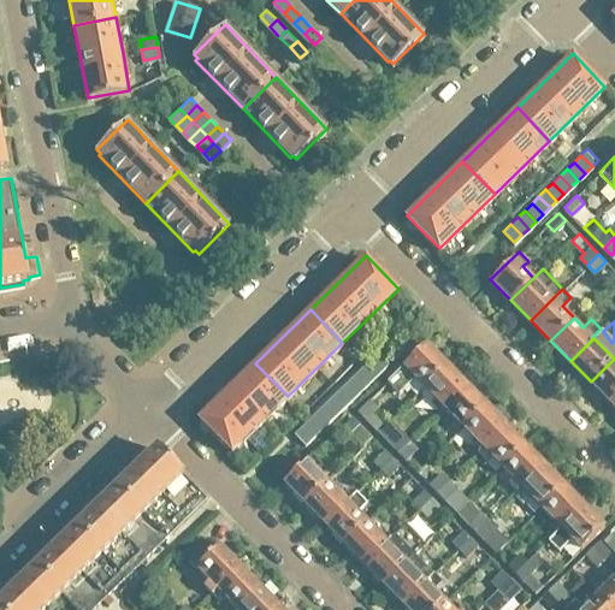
[(424,385),(447,362),(426,342),(389,379),(400,390),(414,375),(424,385)]
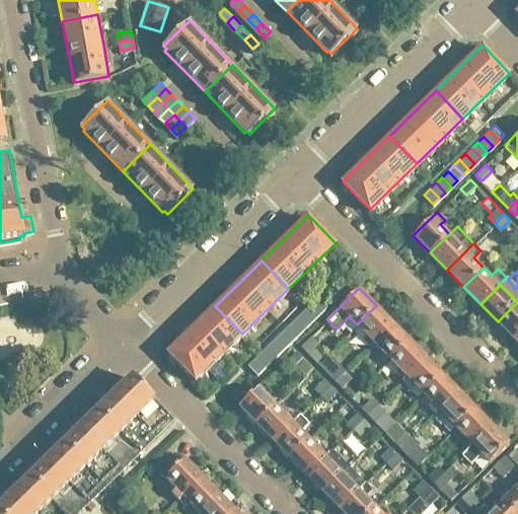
[(319,294),(313,300),(322,309),(328,304),(319,294)]
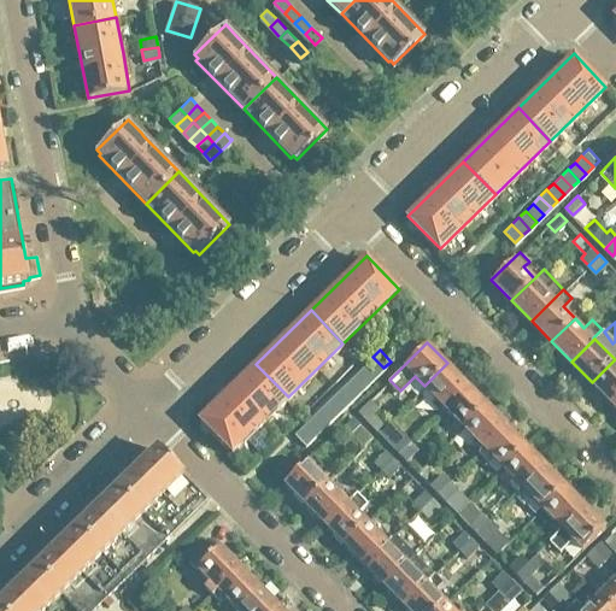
[(373,357),(365,364),(376,375),(383,368),(373,357)]
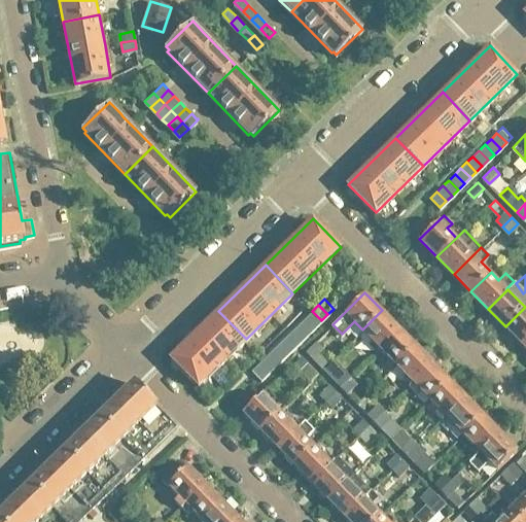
[(522,344),(525,340),(525,307),(505,326),(522,344)]
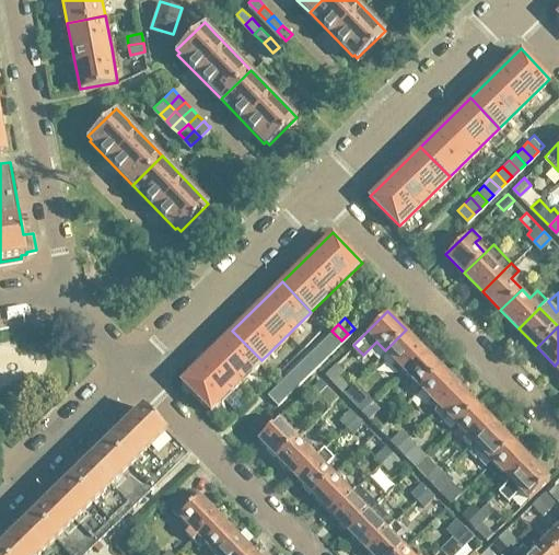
[(403,369),(423,348),(406,330),(385,350),(403,369)]
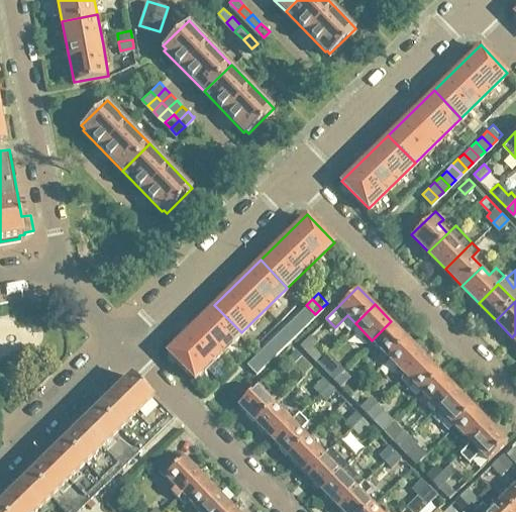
[(195,378),(241,332),(214,305),(168,350),(195,378)]
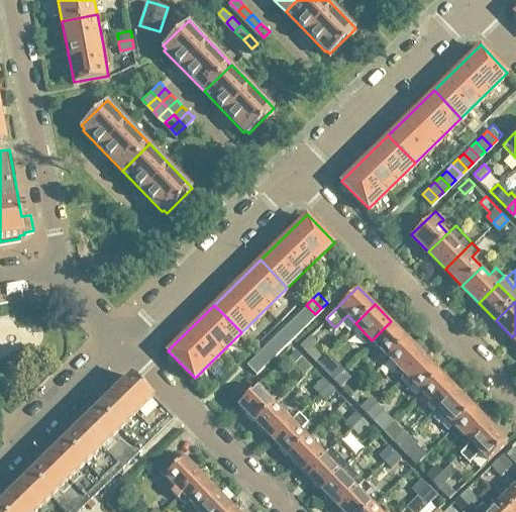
[(306,305),(300,310),(309,320),(315,314),(306,305)]
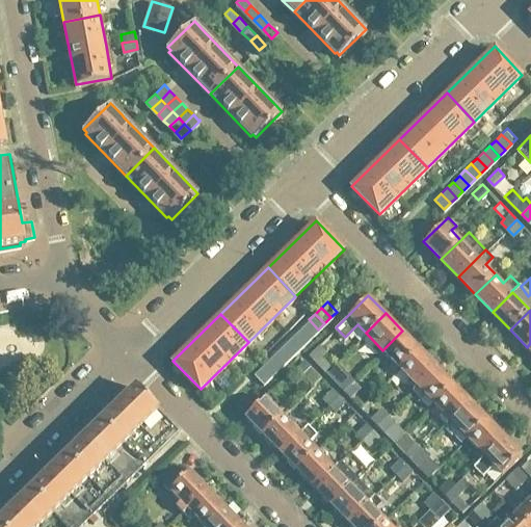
[(309,319),(302,325),(312,335),(318,330),(309,319)]
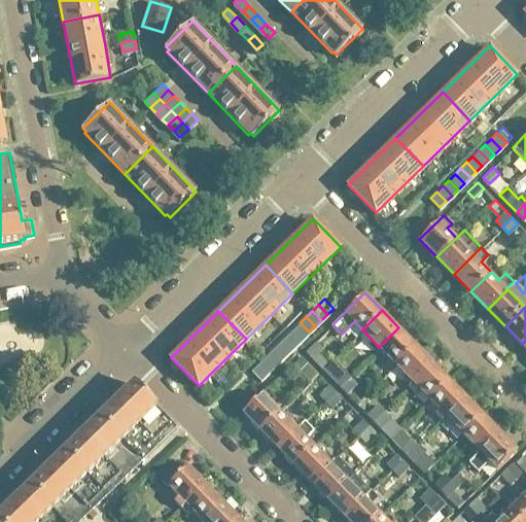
[(300,322),(294,328),(304,338),(309,332),(300,322)]
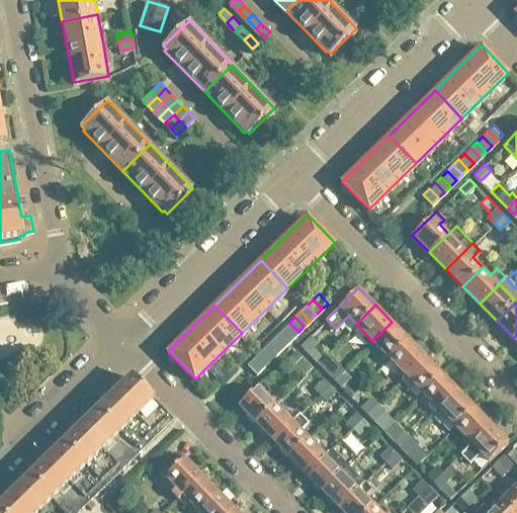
[(389,357),(408,339),(392,322),(372,341),(389,357)]
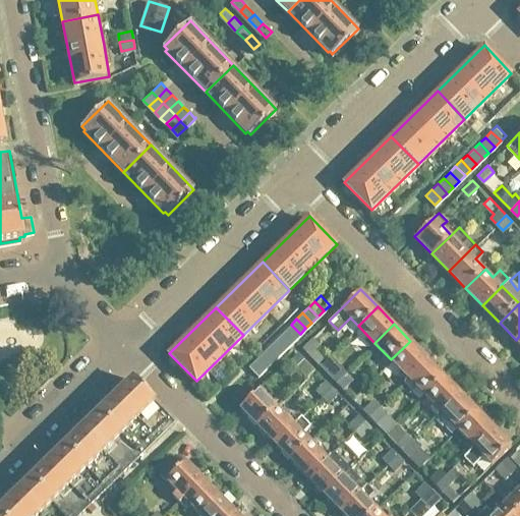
[(291,325),(285,330),(294,340),(300,334),(291,325)]
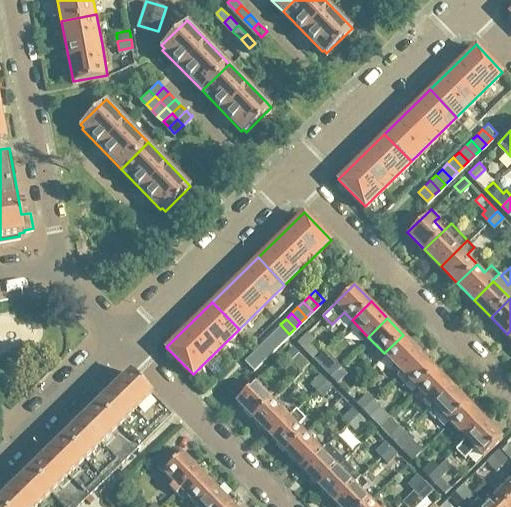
[(280,324),(274,330),(283,339),(289,334),(280,324)]
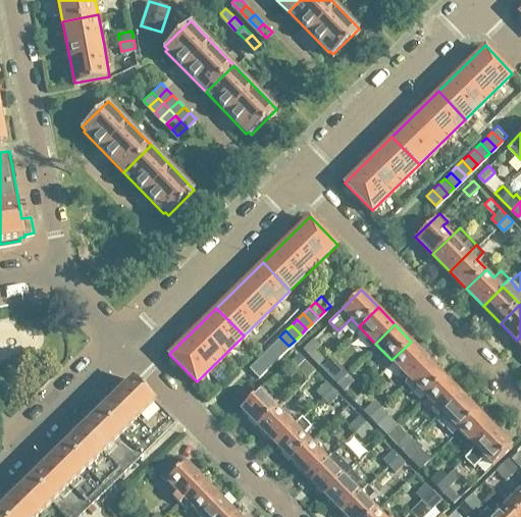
[(279,337),(273,343),(282,352),(289,346),(279,337)]
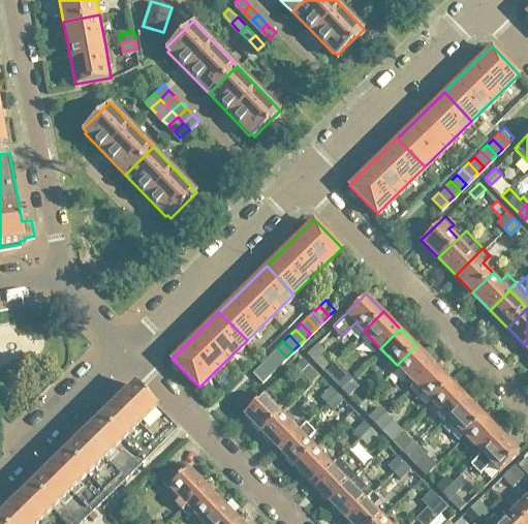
[(313,358),(323,348),(317,341),(307,351),(313,358)]
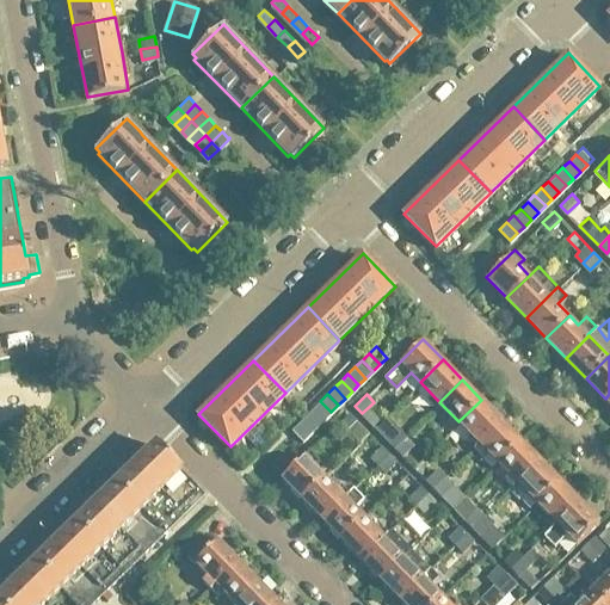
[(479,442),(501,419),(481,400),(458,421),(479,442)]
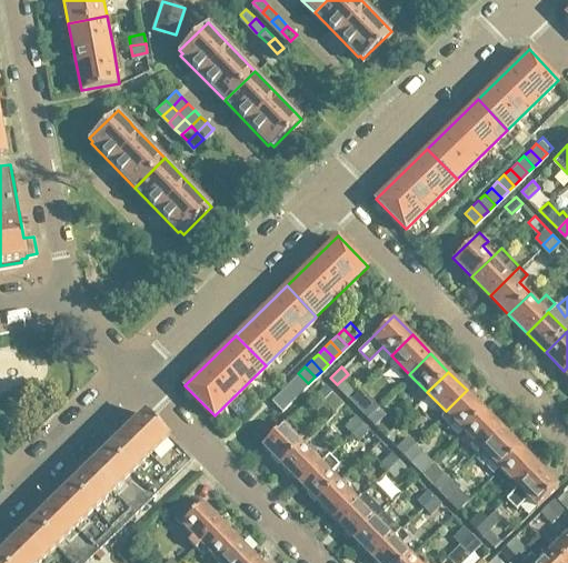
[(298,373),(291,379),(301,390),(308,383),(298,373)]
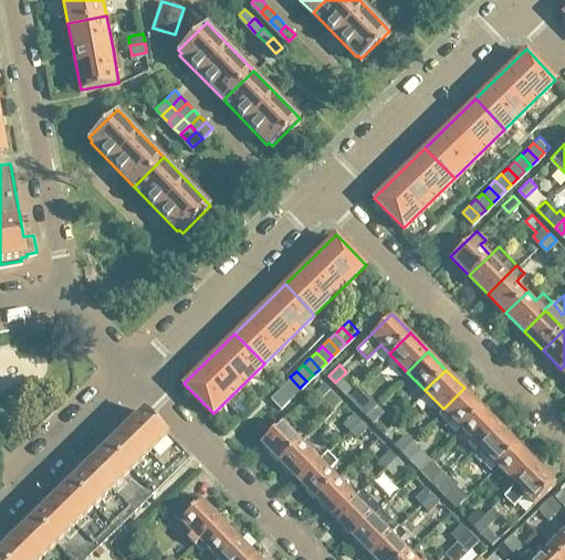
[(290,377),(283,383),(293,393),(300,388),(290,377)]
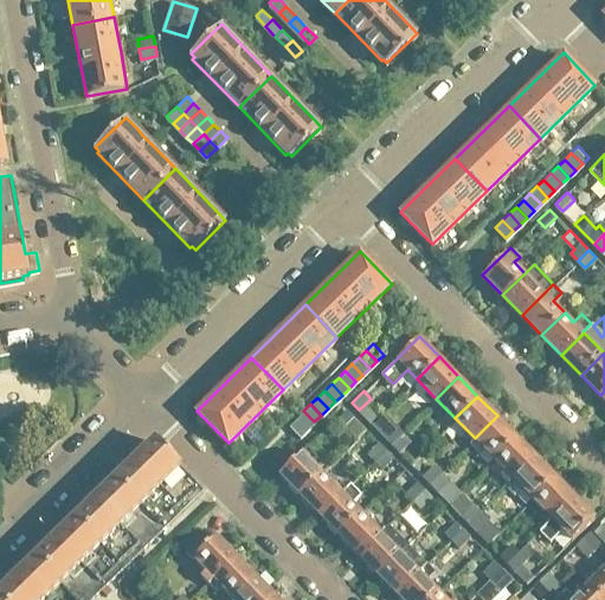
[(341,426),(353,414),(346,407),(334,419),(341,426)]
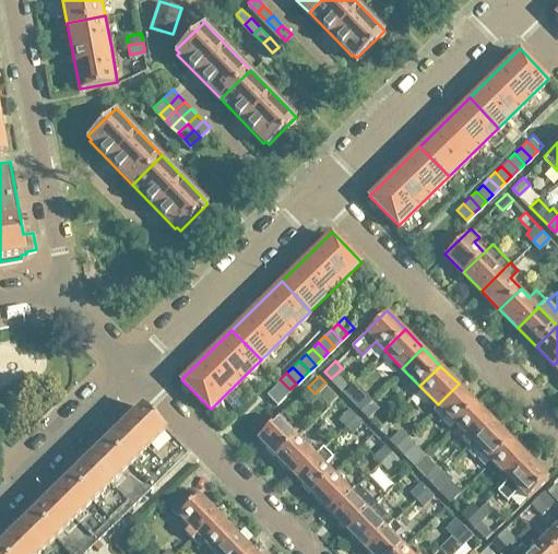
[(280,379),(274,386),(284,396),(289,389),(280,379)]
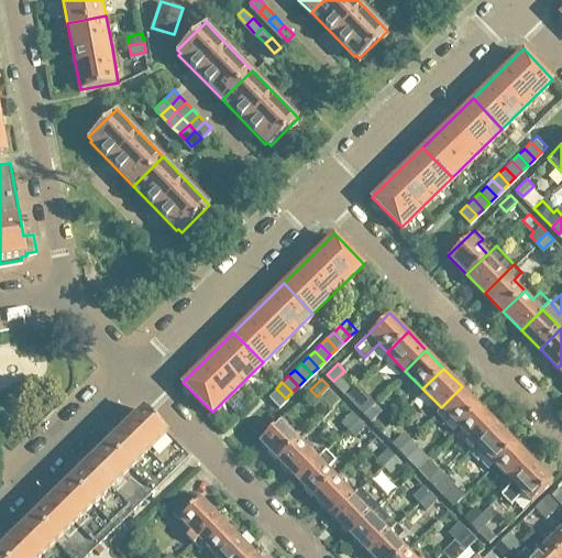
[(459,426),(480,405),(462,386),(441,407),(459,426)]
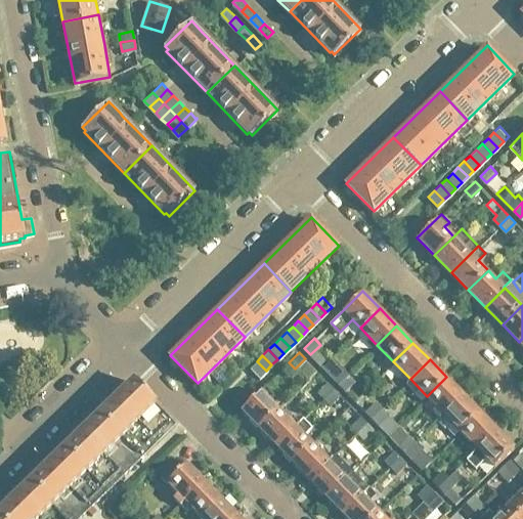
[(257,361),(251,366),(260,377),(266,371),(257,361)]
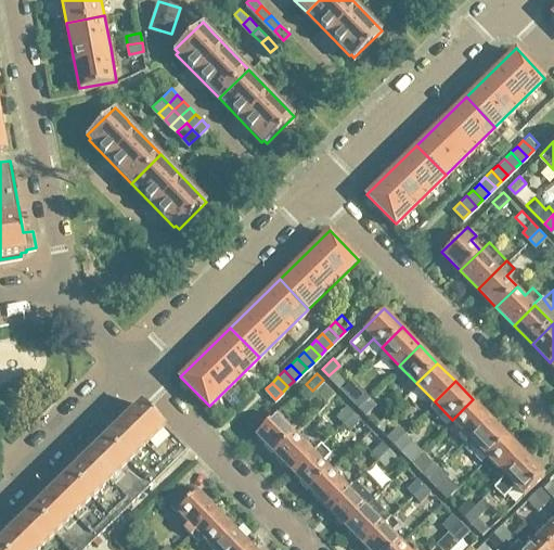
[(359,406),(370,395),(363,388),(352,399),(359,406)]
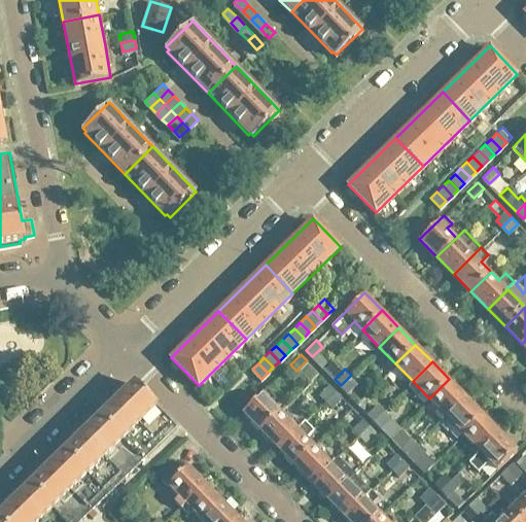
[(346,391),(356,381),(351,375),(341,385),(346,391)]
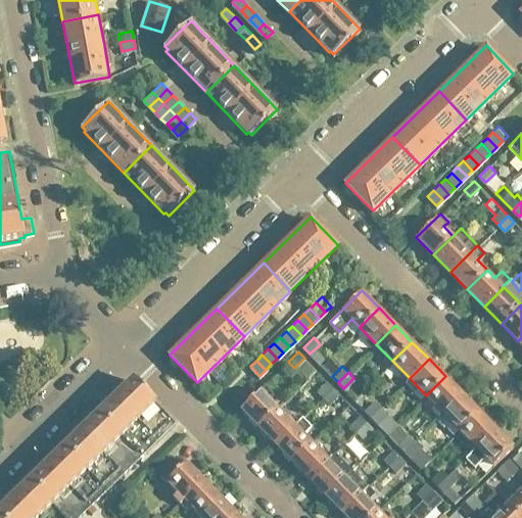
[(442,412),(462,393),(445,376),(426,395),(442,412)]
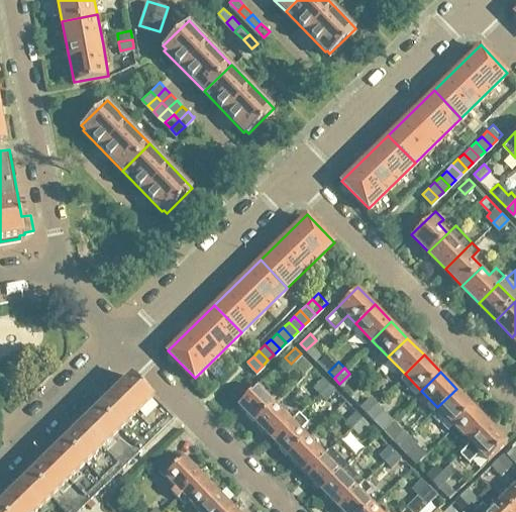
[(174,416),(155,396),(132,374),(130,375),(129,374),(97,406),(139,449),(148,439),(174,416)]
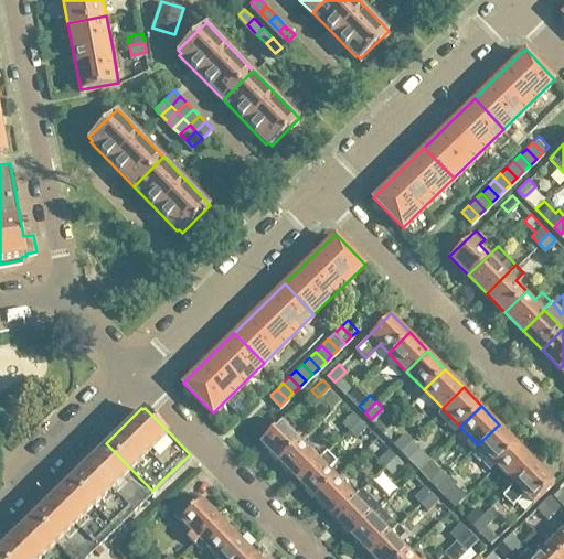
[(349,428),(360,418),(353,411),(342,422),(349,428)]
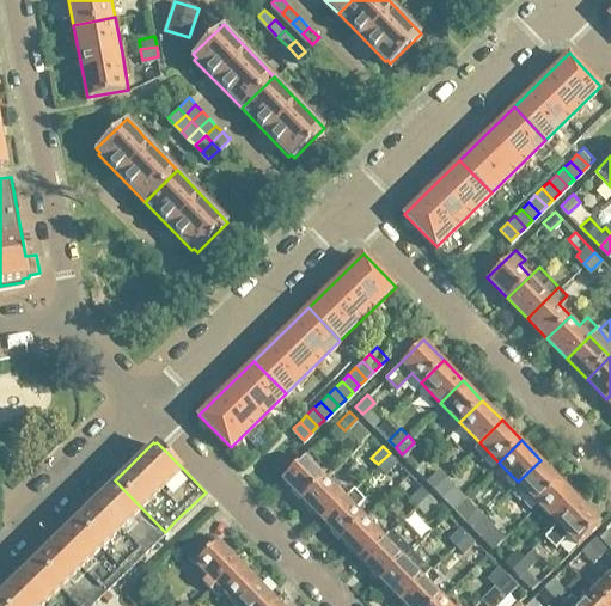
[(301,500),(325,476),(315,465),(319,459),(311,450),(281,478),(301,500)]
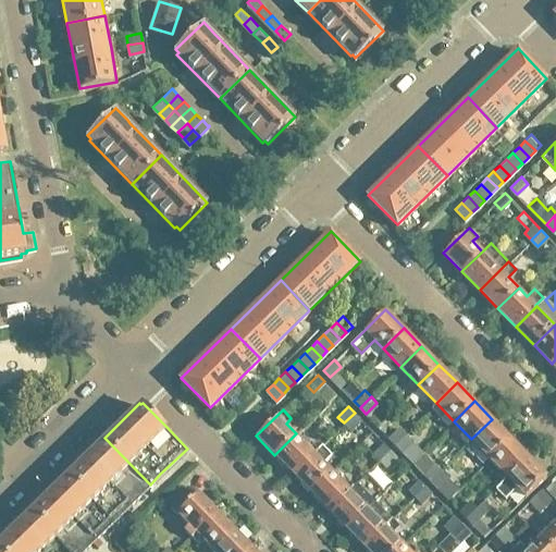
[(350,429),(361,418),(355,413),(344,422),(350,429)]
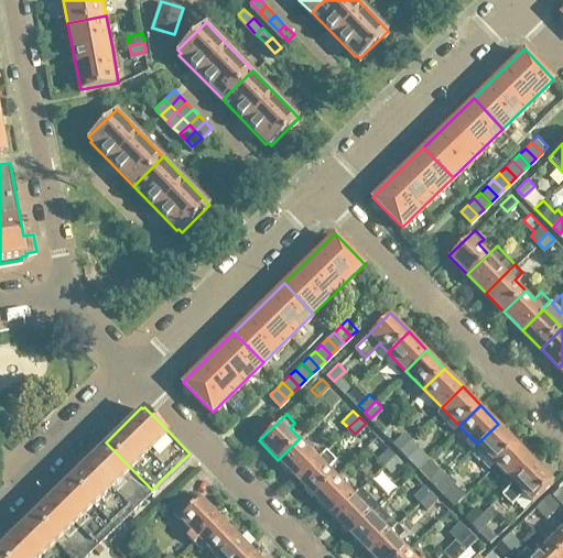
[(495,462),(517,441),(498,424),(477,444),(495,462)]
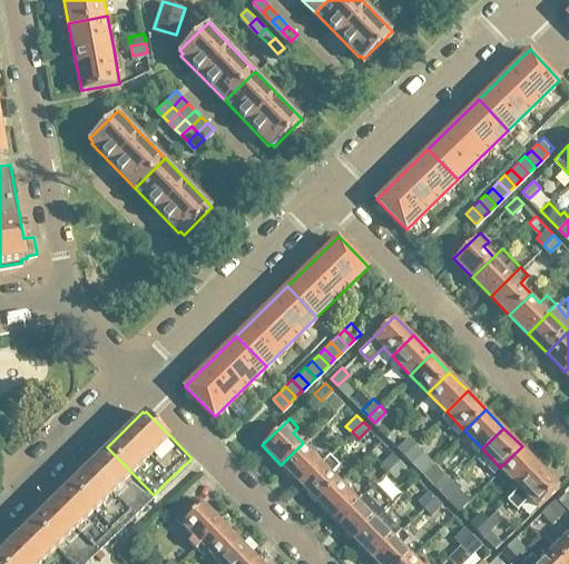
[(398,446),(404,453),(415,442),(409,435),(398,446)]
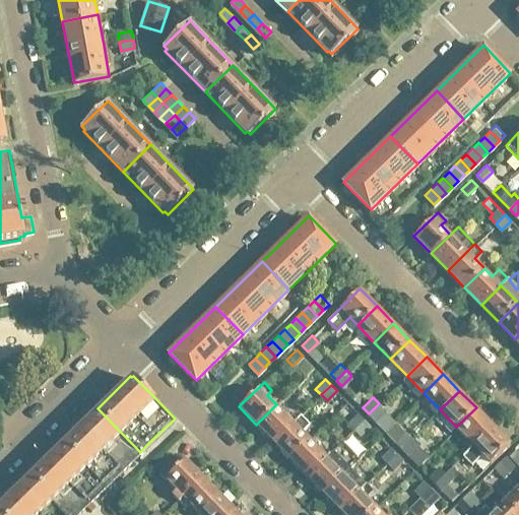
[(385,410),(379,403),(369,413),(375,421),(385,410)]
